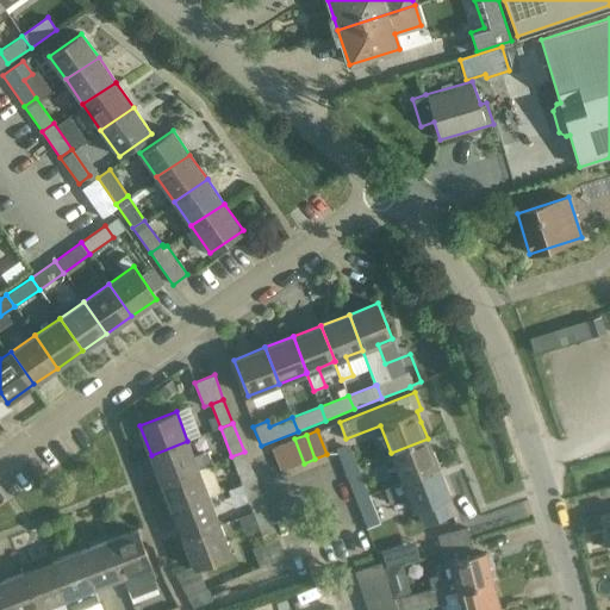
[(282,443),(292,467),(304,464),(294,439),(282,443)]
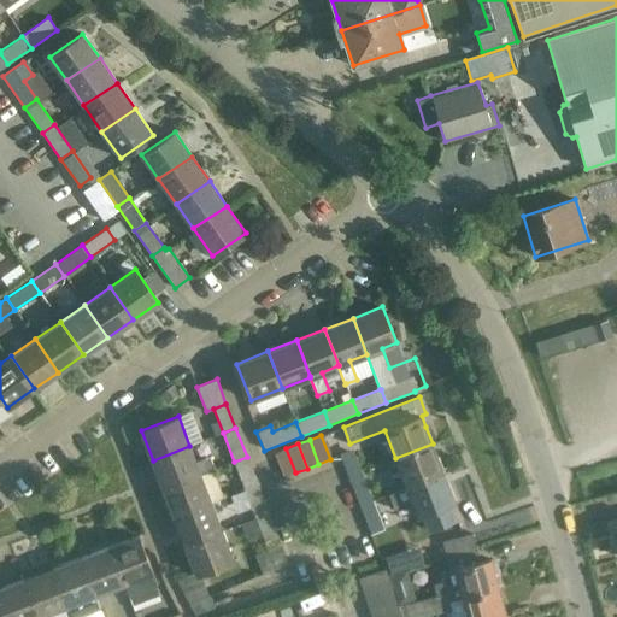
[(433,444),(395,458),(406,486),(444,470),(433,444)]
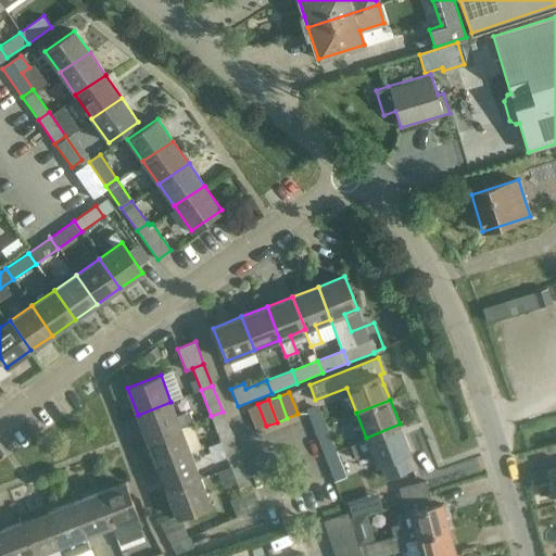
[(171,402),(138,415),(148,440),(192,422),(189,412),(176,416),(171,402)]
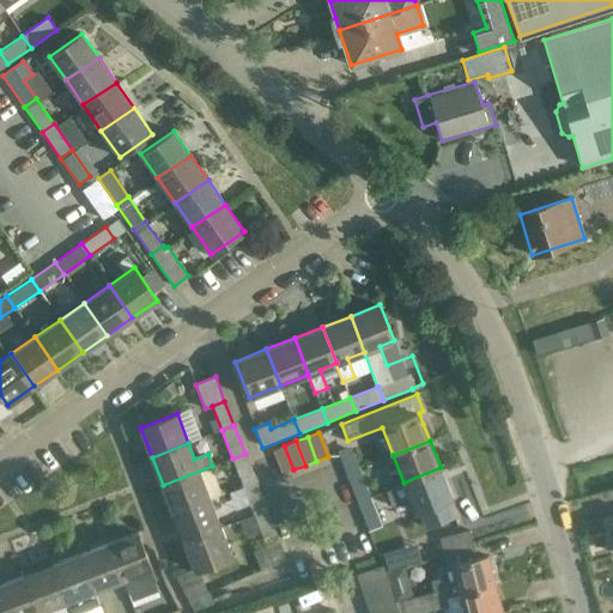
[(283,474),(293,469),(284,445),(273,450),(283,474)]
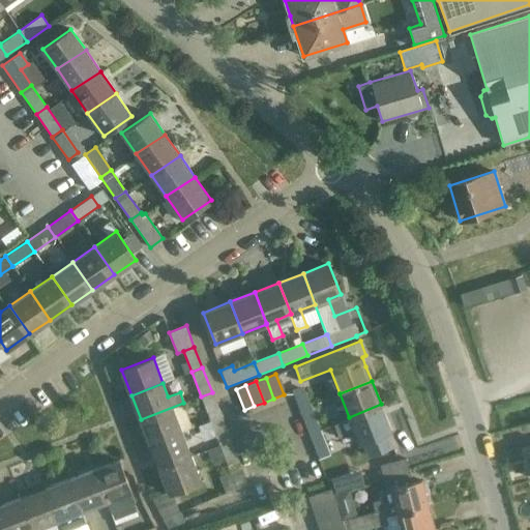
[(299,408),(310,404),(302,385),(291,389),(299,408)]
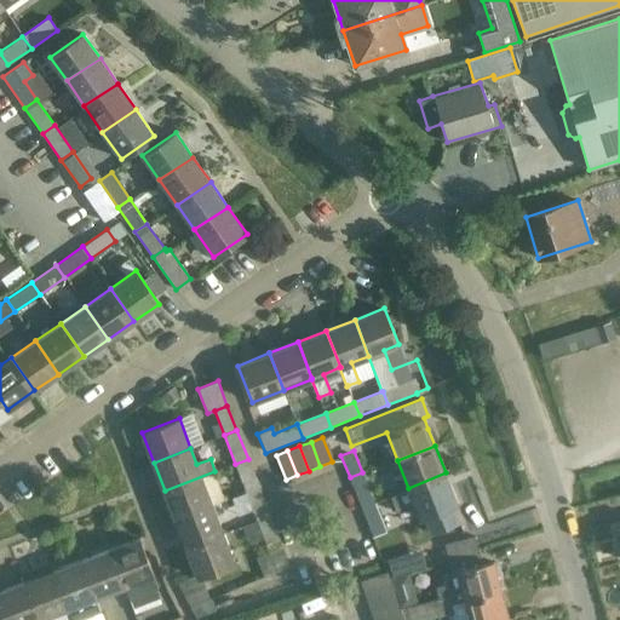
[(248,459),(235,464),(246,492),(259,487),(248,459)]
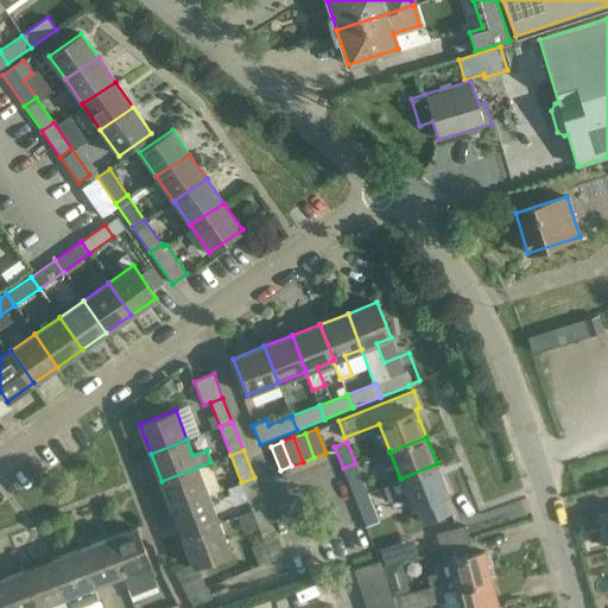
[(210,462),(162,481),(171,508),(208,495),(197,468),(211,463),(210,462)]
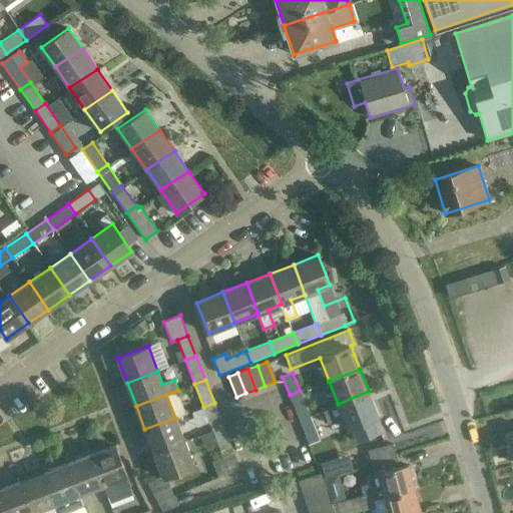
[(300,391),(290,395),(299,419),(309,415),(300,391)]
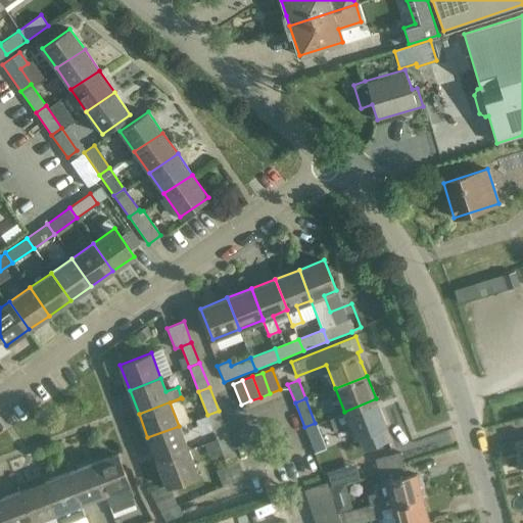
[(382,426),(386,424),(376,398),(344,412),(344,413),(329,419),(334,432),(349,426),(354,437),(357,436),(363,450),(388,440),(382,426)]
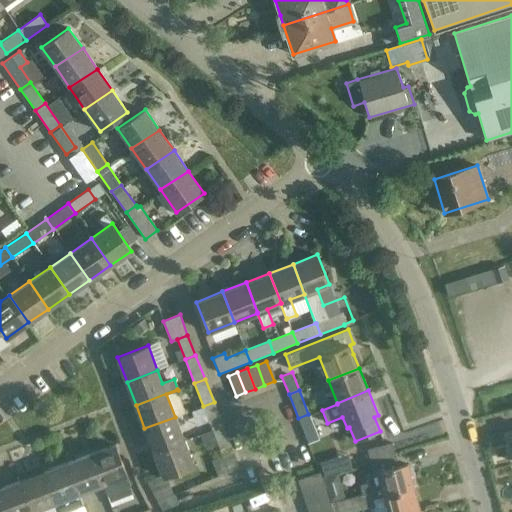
[(214,402),(203,406),(212,429),(223,426),(214,402)]
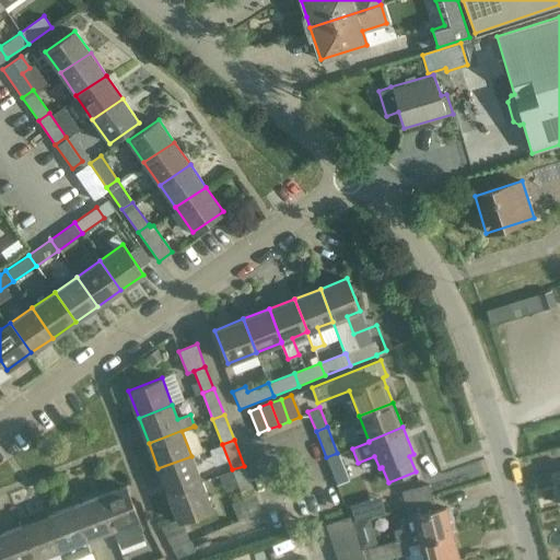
[(337,453),(326,457),(337,488),(349,483),(337,453)]
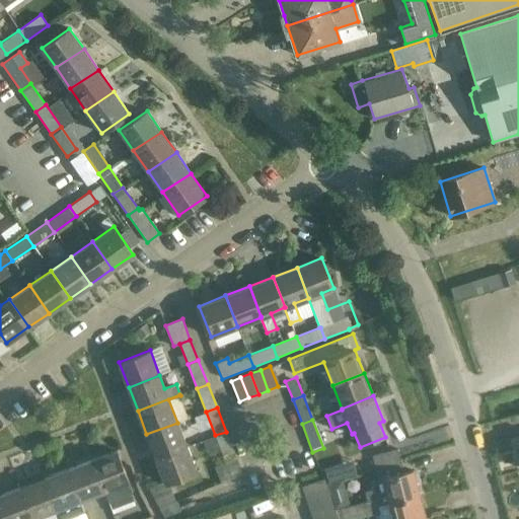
[(177,423),(146,434),(155,457),(187,446),(177,423)]
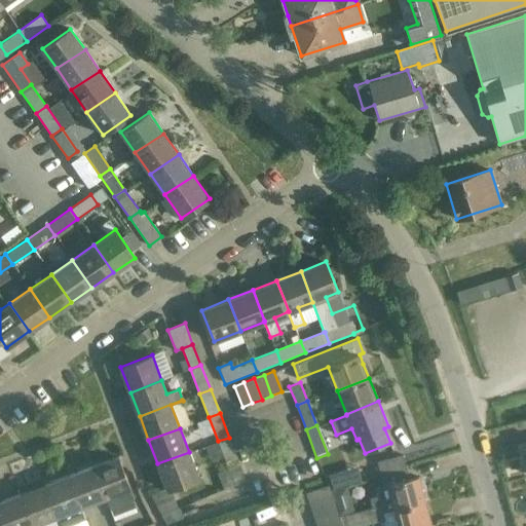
[(229,438),(218,441),(230,474),(241,470),(229,438)]
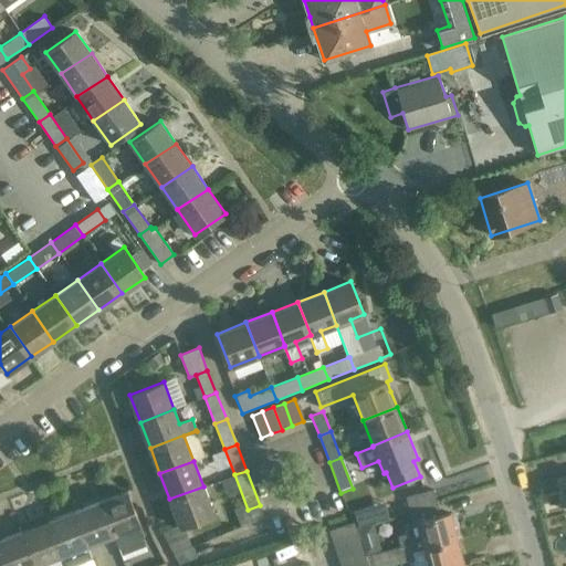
[(203,486),(169,499),(180,526),(213,513),(203,486)]
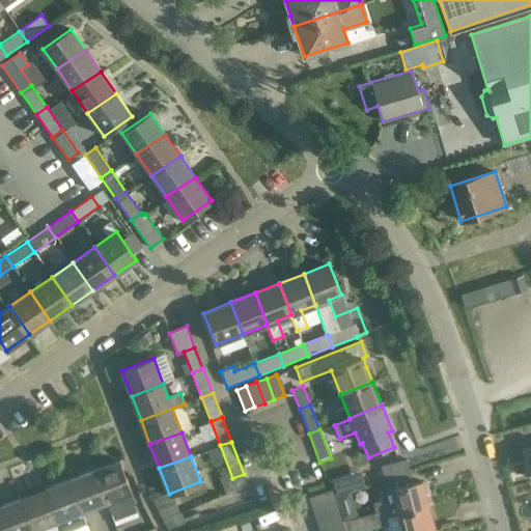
[(91,471),(104,503),(106,502),(111,514),(136,504),(118,460),(91,471)]
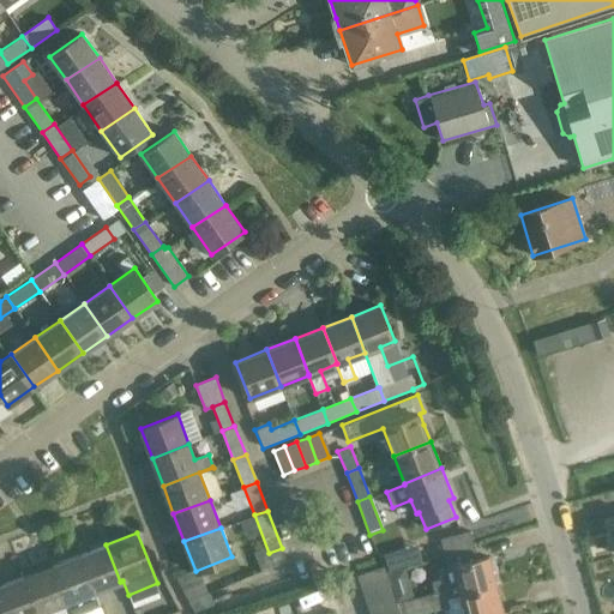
[(384,566),(386,572),(426,559),(421,543),(380,555),(384,566)]
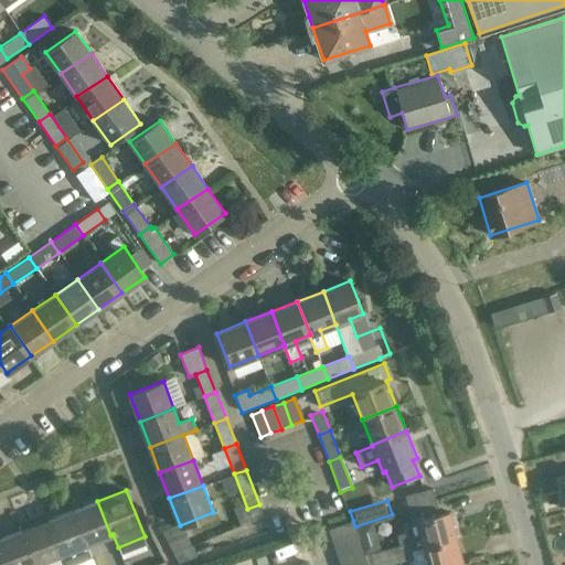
[(72,511),(91,560),(93,558),(87,544),(110,535),(97,501),(72,511)]
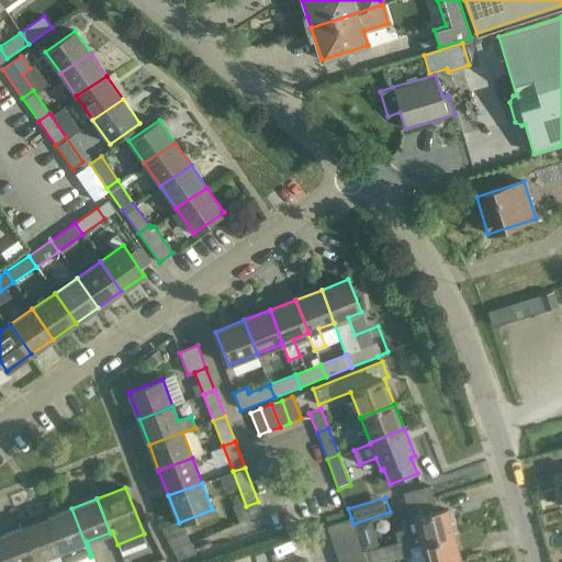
[(437,510),(434,498),(405,505),(409,519),(401,521),(403,530),(395,532),(397,542),(406,540),(408,547),(453,536),(447,508),(437,510)]
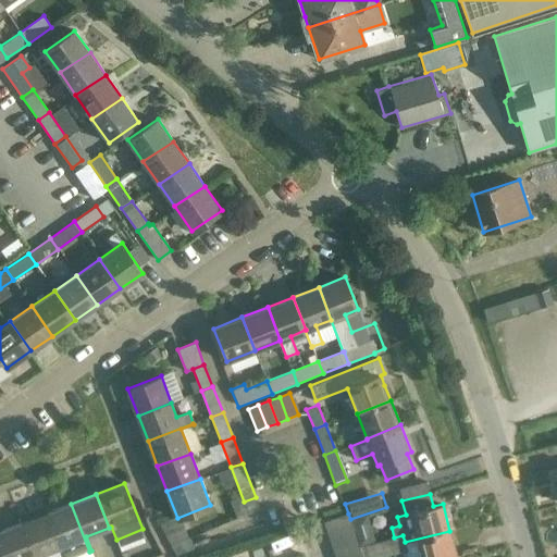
[(74,556),(89,552),(71,504),(46,514),(59,547),(60,546),(63,556),(74,556)]
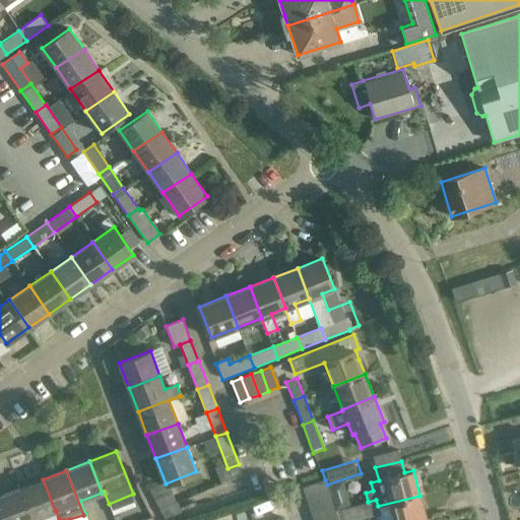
[(55,511),(43,479),(19,489),(31,519),(55,511)]
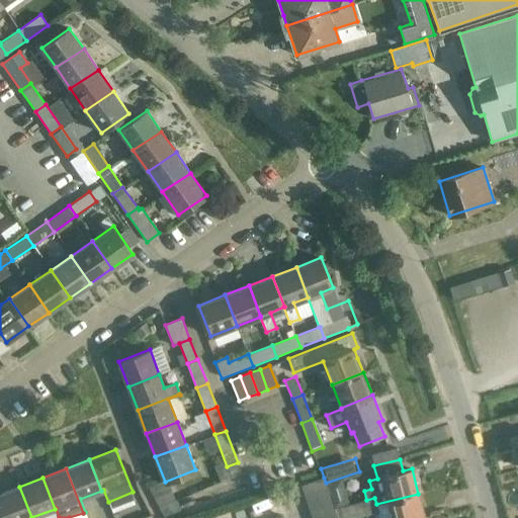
[(328,489),(326,483),(324,478),(301,485),(305,497),(328,489)]
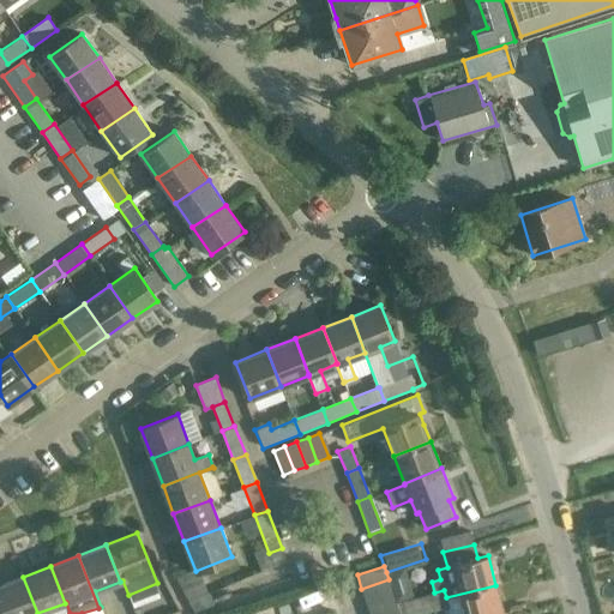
[(36,613),(37,613),(23,577),(0,584),(0,601),(5,613),(36,613)]
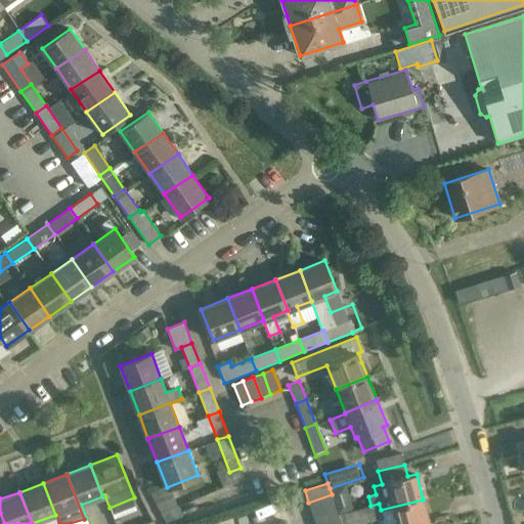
[(312,514),(335,506),(332,494),(308,503),(312,514)]
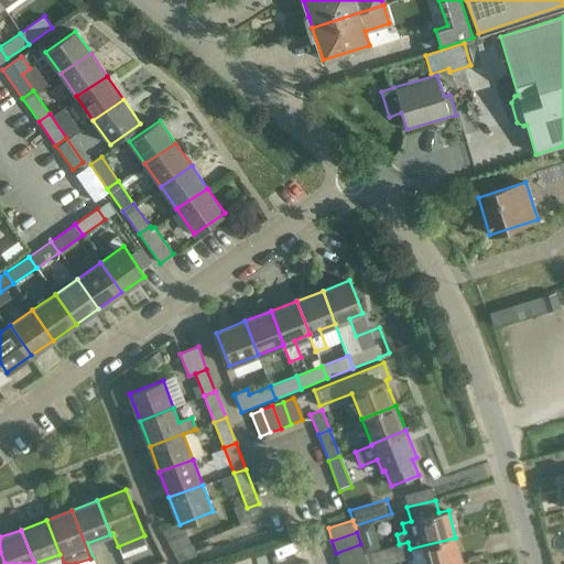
[(455,538),(410,549),(411,556),(413,563),(459,563),(462,563),(455,538)]
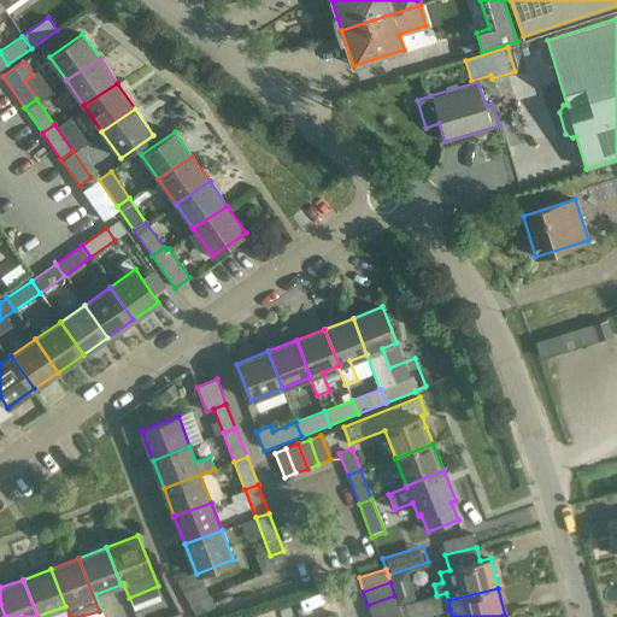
[(425,598),(429,613),(450,609),(448,600),(446,593),(436,595),(425,598)]
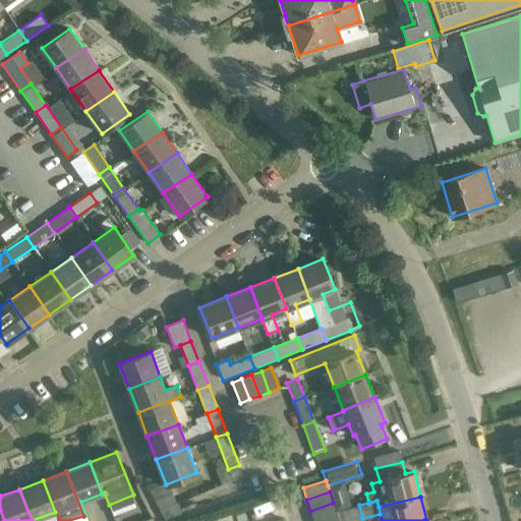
[(313,520),(316,520),(337,515),(333,503),(310,511),(313,520)]
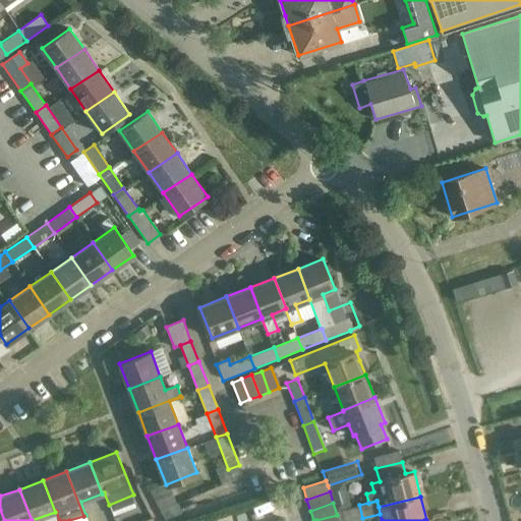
[(344,520),(350,520),(362,518),(359,505),(342,510),(344,520)]
